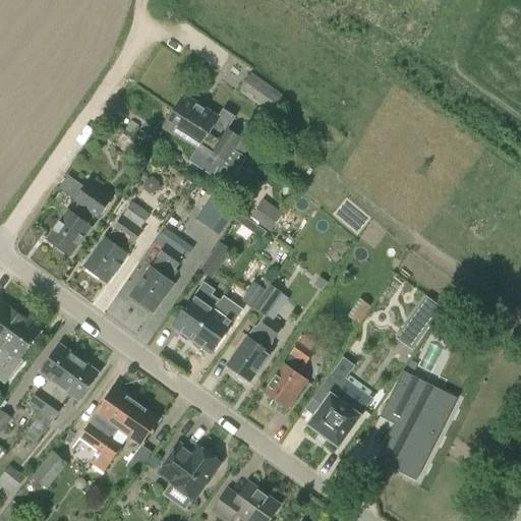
[(271,117),(282,101),(248,76),(240,88),(267,108),(264,112),(271,117)]
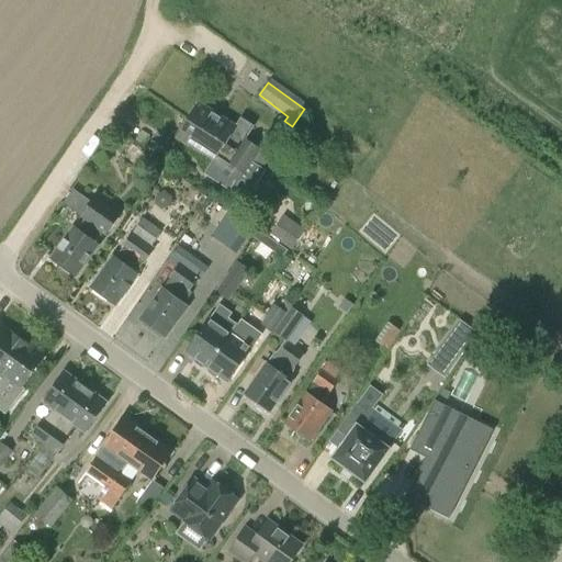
[(199,102),(187,120),(262,169),(271,155),(260,148),(260,149),(245,139),(254,126),(242,119),(236,127),(199,102)]
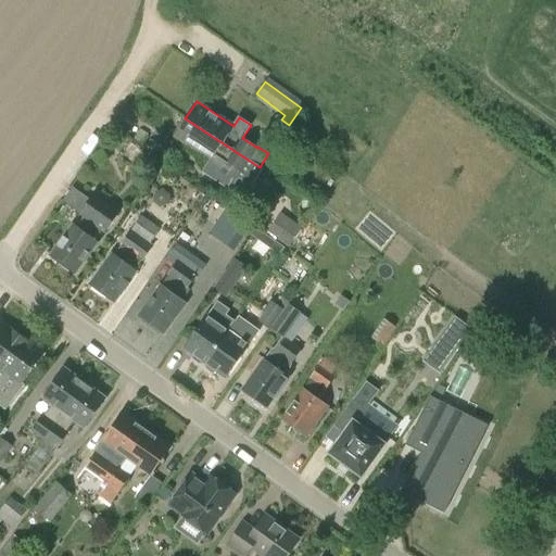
[(262,168),(260,167),(185,118),(174,138),(211,161),(214,155),(240,172),(236,178),(251,187),(262,168)]
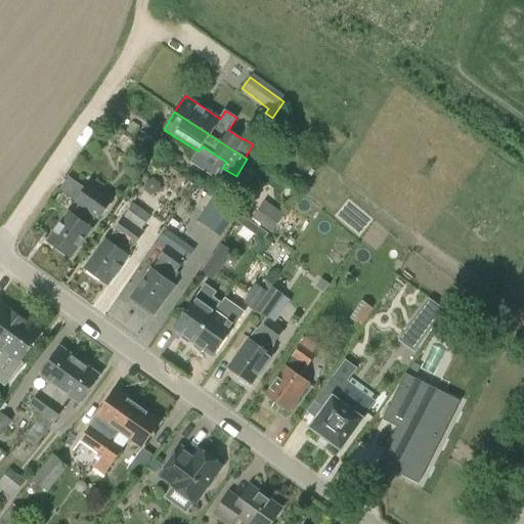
[(144,165),(154,154),(142,145),(134,158),(144,165)]
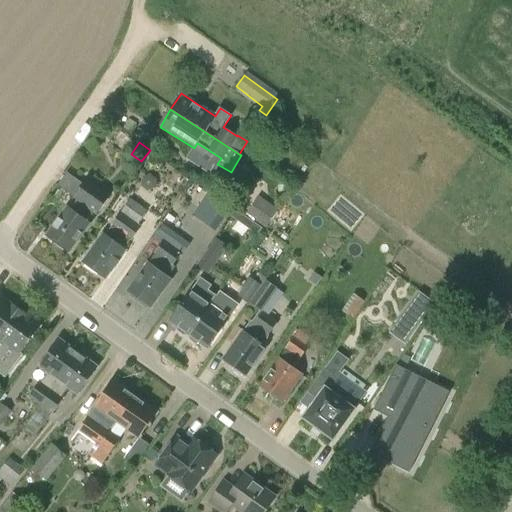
[(65,207),(45,235),(68,251),(88,224),(87,223),(94,214),(96,216),(111,196),(87,178),(72,198),(76,201),(70,211),(65,207)]
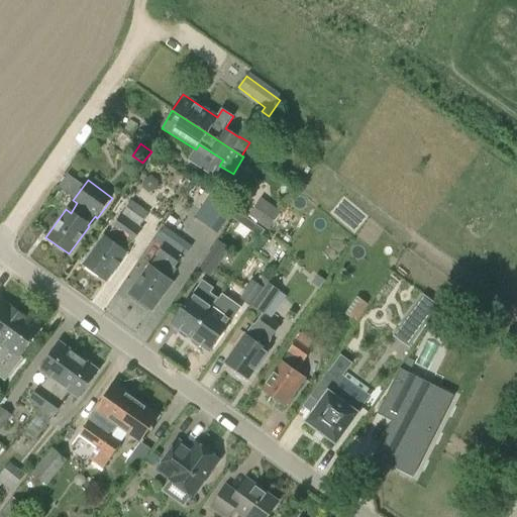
[(271,217),(283,199),(263,185),(250,203),(271,217)]
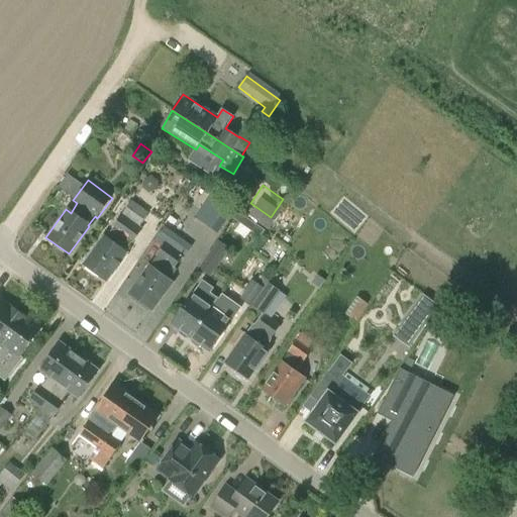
[(111,229),(112,230),(106,239),(103,237),(83,265),(106,281),(126,253),(125,253),(142,229),(139,227),(148,214),(131,201),(111,229)]
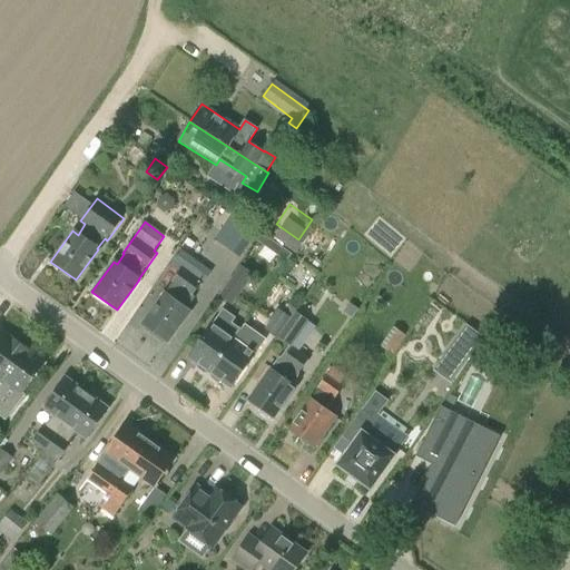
[(239,258),(256,233),(243,225),(226,249),(239,258)]
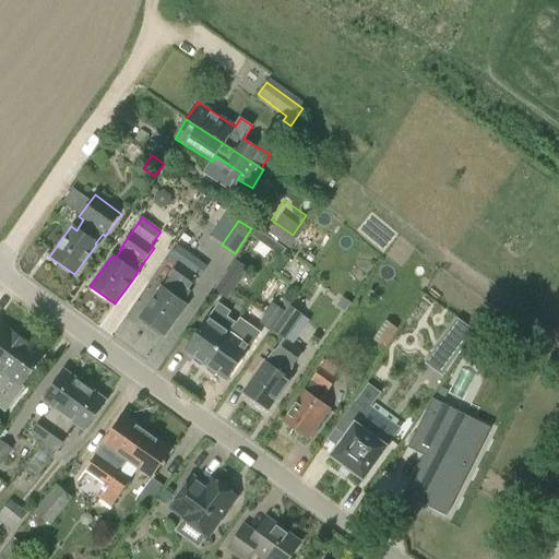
[(280,257),(285,250),(256,228),(250,235),(280,257)]
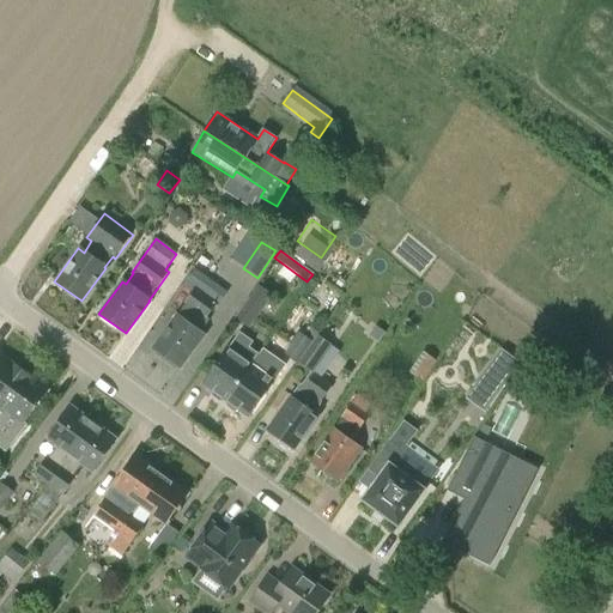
[(183,304),(186,305),(176,317),(175,316),(151,350),(180,369),(202,335),(201,334),(210,322),(207,320),(218,305),(207,297),(216,284),(195,269),(183,286),(192,293),(183,304)]
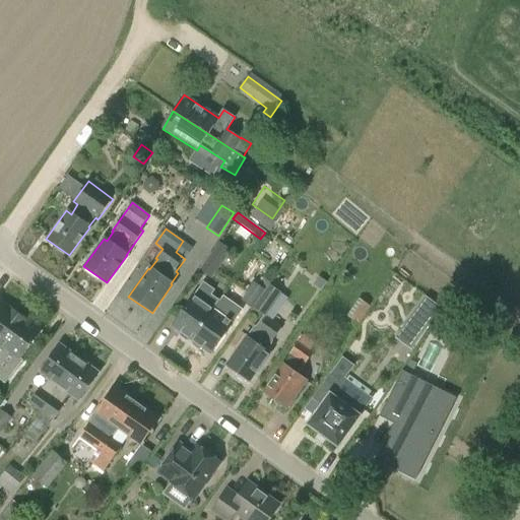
[(210,278),(222,261),(212,253),(200,270),(210,278)]
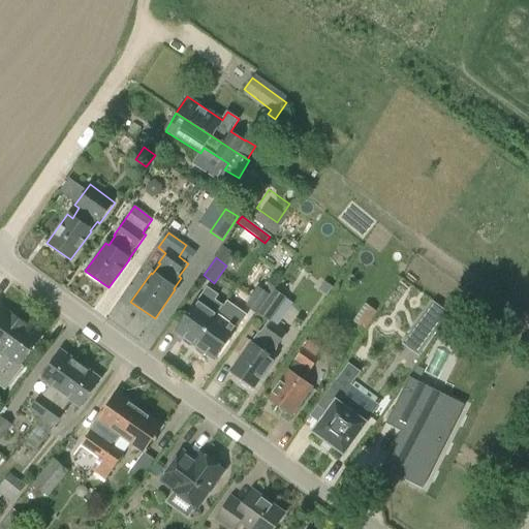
[(172,332),(191,346),(215,315),(221,307),(211,300),(215,296),(204,288),(194,301),(172,332)]
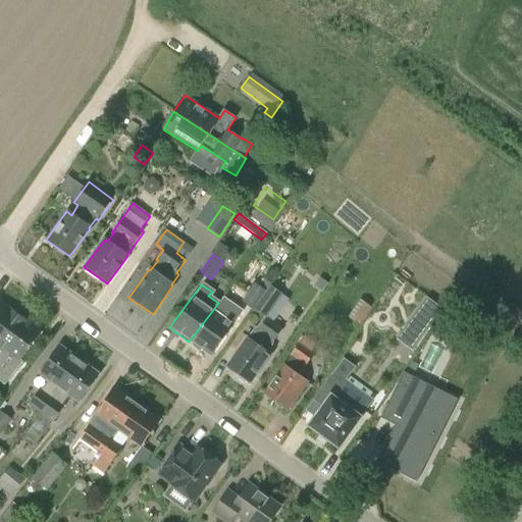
[(242,302),(253,310),(266,293),(255,284),(242,302)]
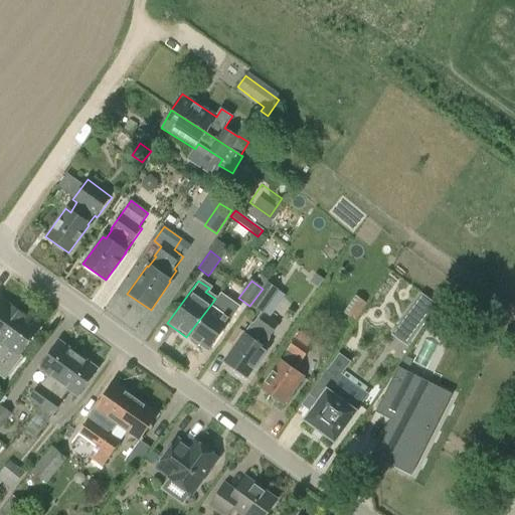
[(278,290),(267,283),(263,289),(250,306),(262,313),(278,290)]
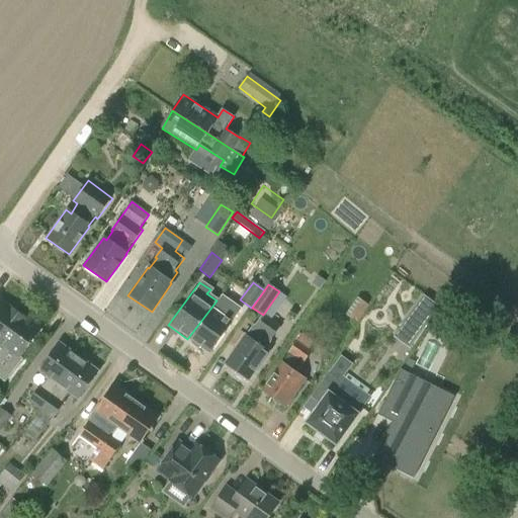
[(424,298),(405,325),(421,337),(440,310),(424,298)]
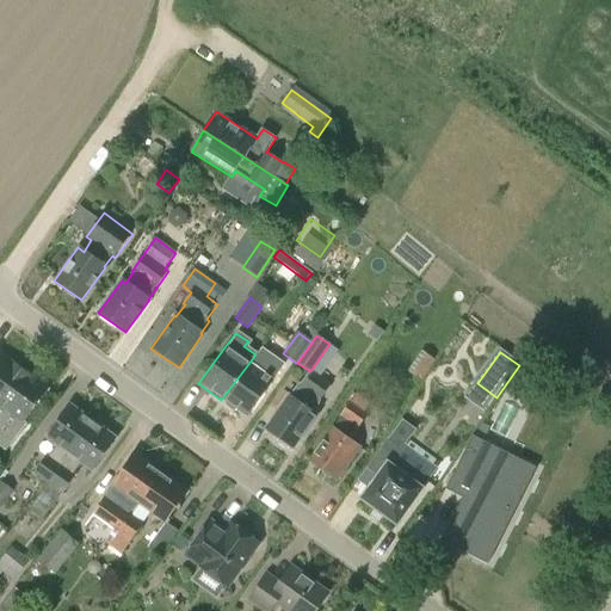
[(0,399),(22,371),(0,355),(0,399)]
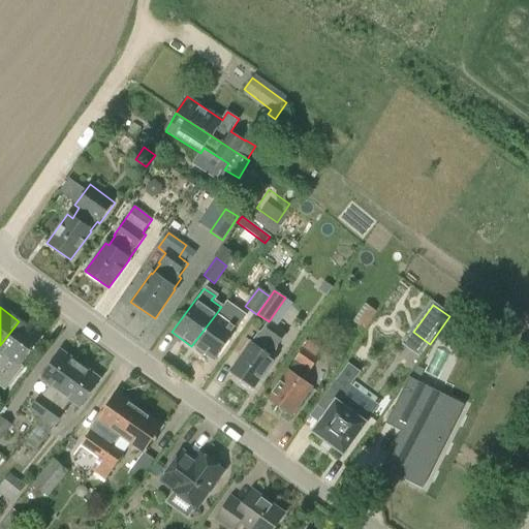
[(223,321),(215,315),(191,346),(211,360),(232,329),(232,328),(241,316),(231,310),(223,321)]
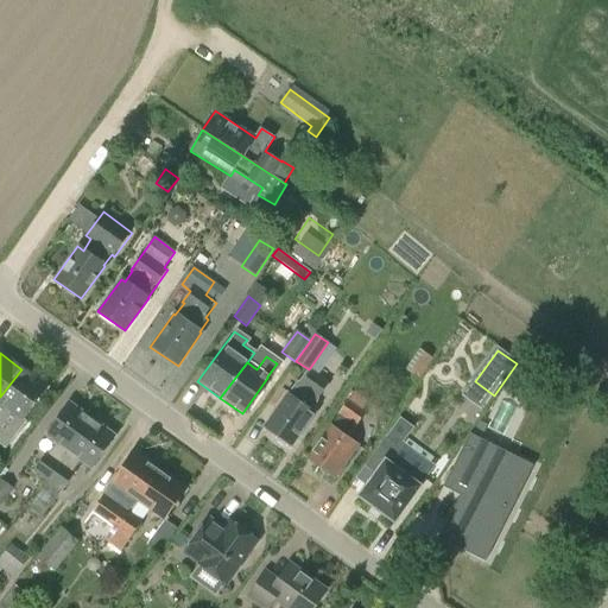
[(21,369),(0,397),(0,420),(8,410),(23,419),(46,387),(21,369)]
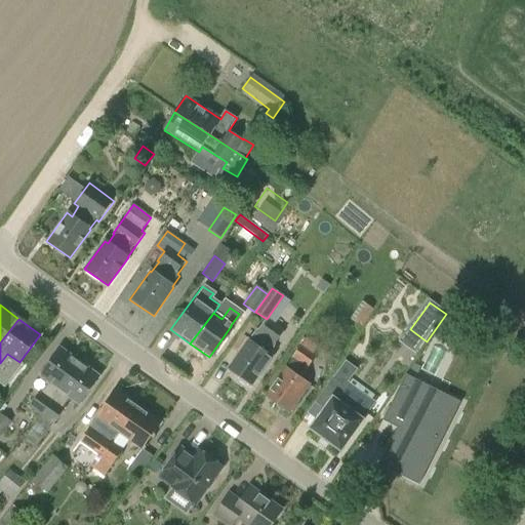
[(283,331),(266,319),(247,341),(228,370),(250,387),(271,358),(273,357),(275,344),(283,331)]
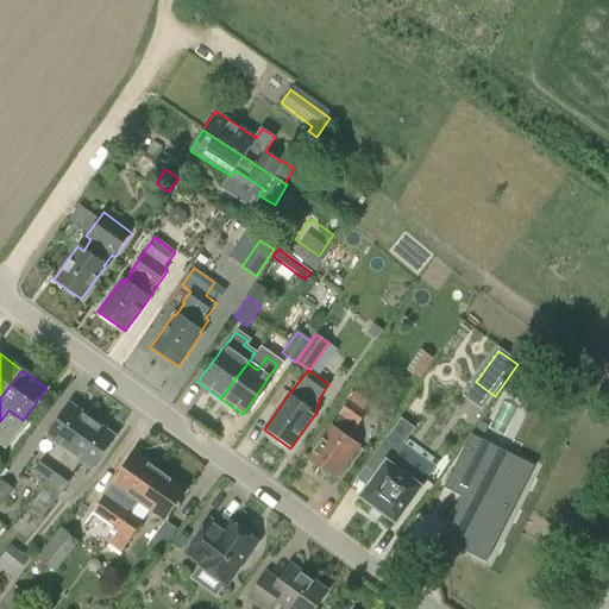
[(334,479),(357,447),(346,439),(366,413),(350,400),(333,424),(307,460),(334,479)]
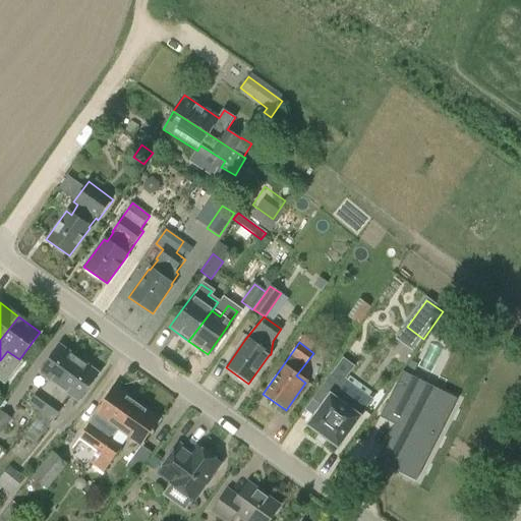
[(40,373),(49,381),(42,391),(31,407),(40,413),(78,360),(59,347),(40,373)]
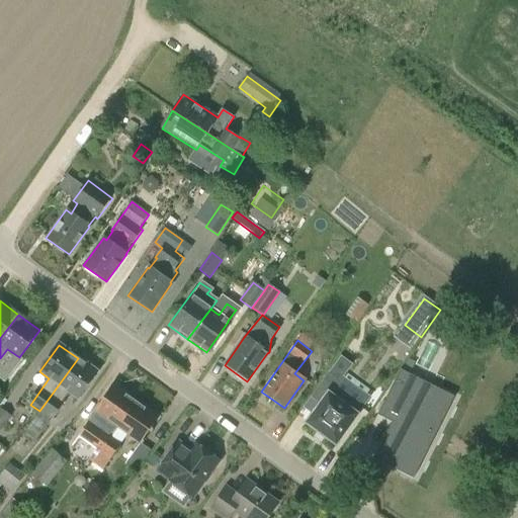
[(78,358),(39,411),(40,412),(25,433),(36,441),(64,404),(62,403),(70,393),(79,400),(98,372),(78,358)]
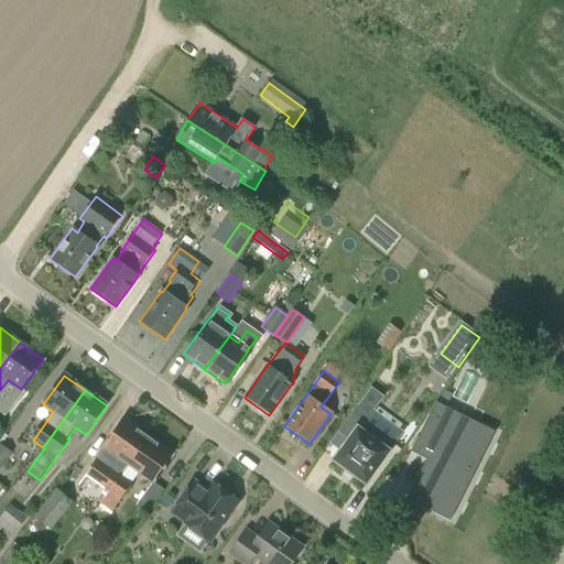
[(434,445),(407,500),(446,519),(478,457),(465,451),(473,433),(457,425),(463,415),(436,402),(419,437),(434,445)]
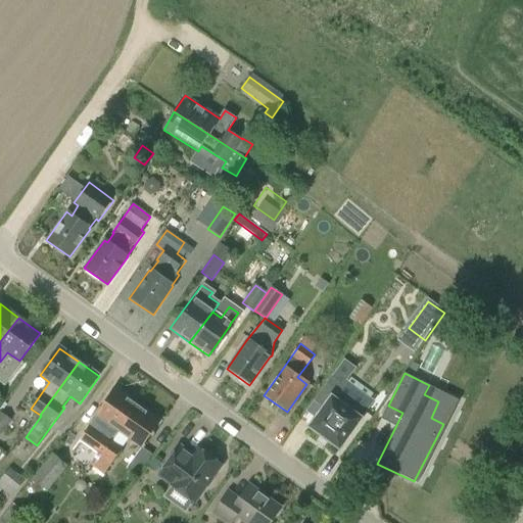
[(340,447),(361,420),(361,421),(362,419),(366,413),(337,391),(342,384),(332,376),(314,401),(324,409),(311,426),(310,427),(311,428),(321,435),(320,435),(329,441),(338,448),(339,449),(340,448),(340,447)]
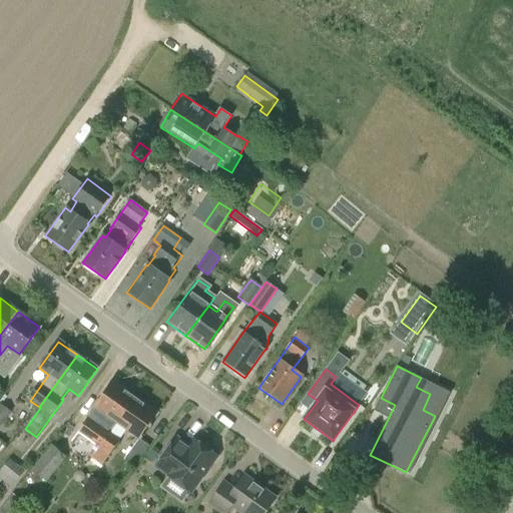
[(95,406),(107,414),(99,426),(82,450),(92,457),(134,398),(112,382),(95,406)]
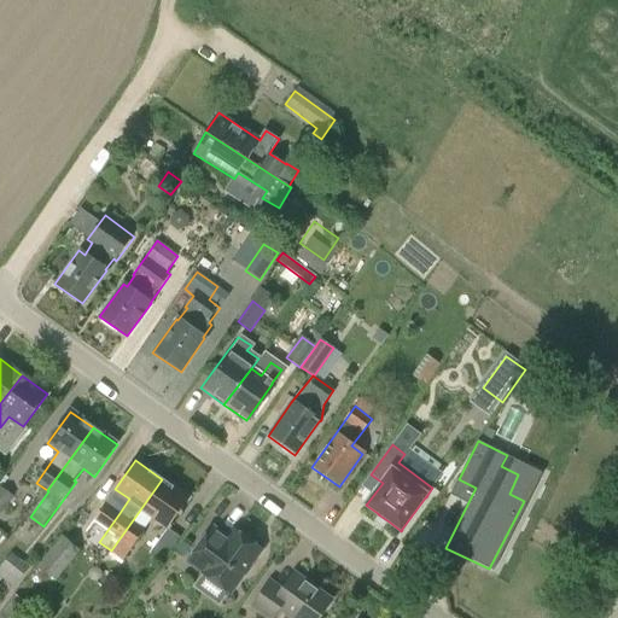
[(123,559),(145,530),(153,517),(169,528),(190,499),(162,479),(111,551),(123,559)]
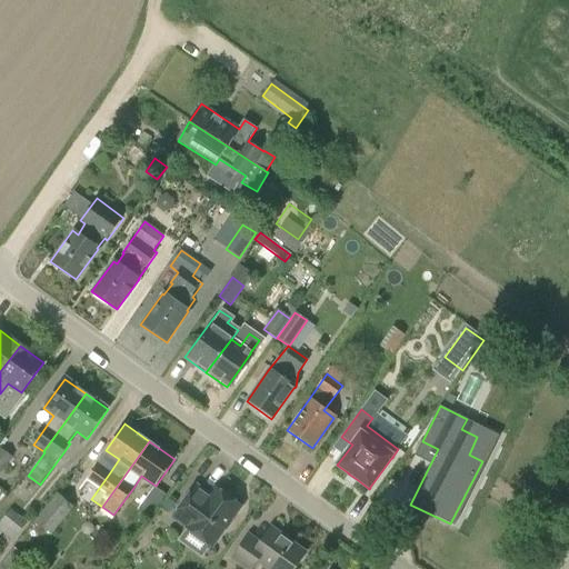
[(0,475),(12,458),(0,449),(0,475)]
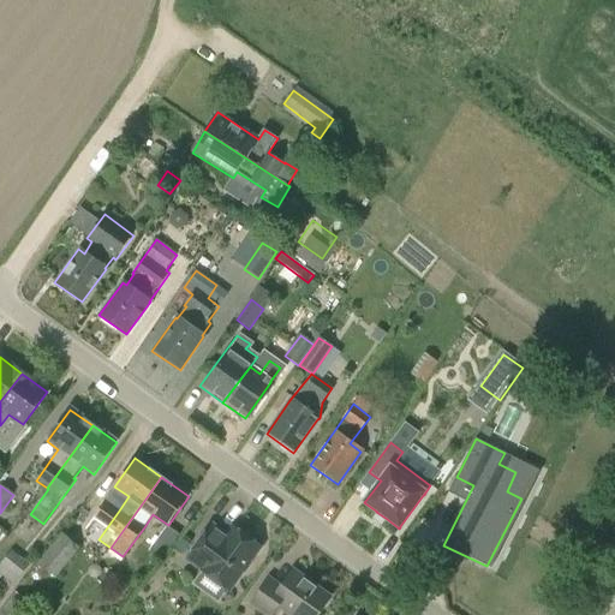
[(226,537),(212,526),(186,559),(202,569),(201,571),(228,591),(260,548),(232,527),(226,537)]
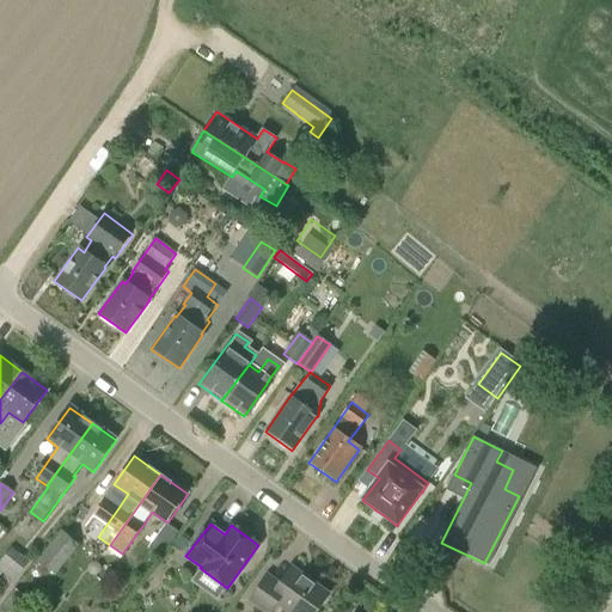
[(178,533),(167,525),(150,548),(161,557),(178,533)]
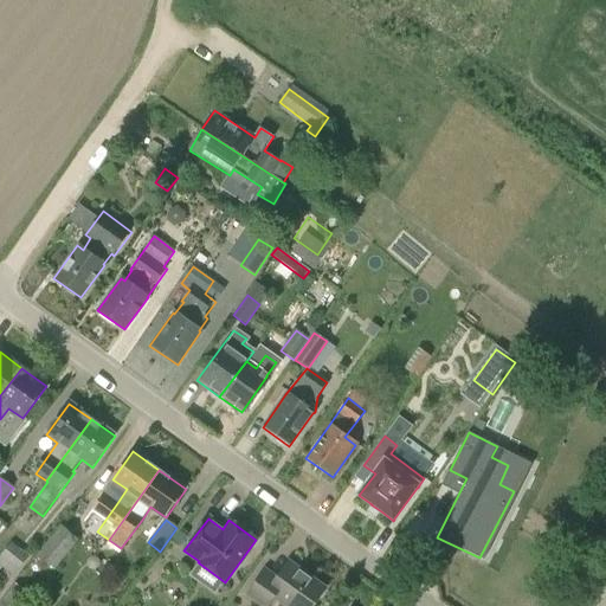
[(38,558),(55,571),(77,540),(60,527),(38,558)]
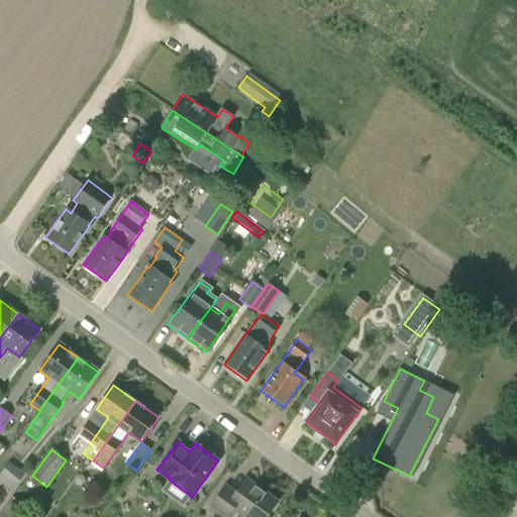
[(0,483),(12,493),(24,476),(9,464),(0,476),(0,483)]
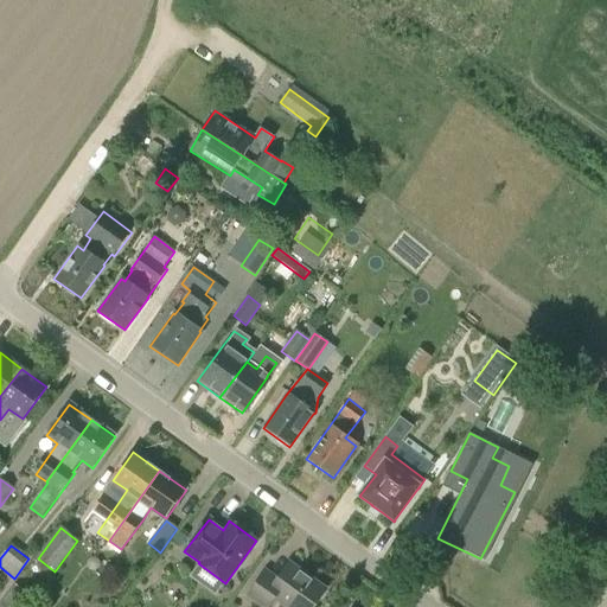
[(288,564),(276,581),(266,573),(248,596),(262,606),(269,606),(276,598),(288,606),(313,606),(325,590),(288,564)]
